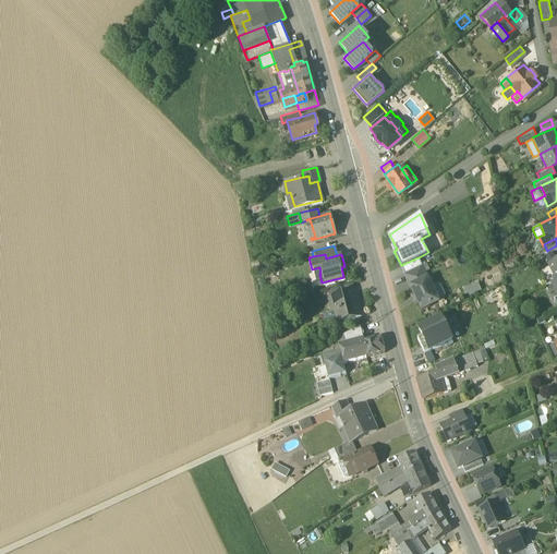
[(401,265),(403,272),(421,264),(421,263),(419,257),(401,265)]
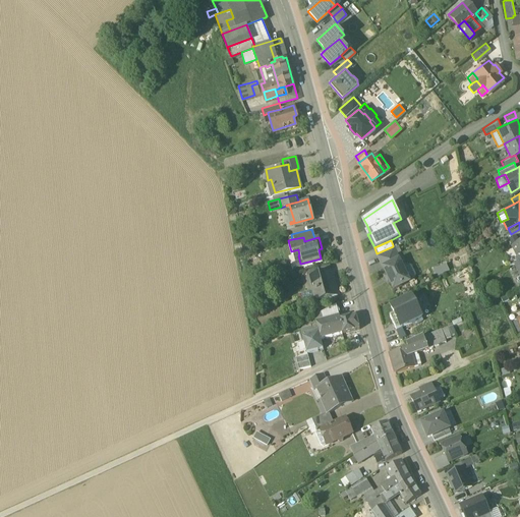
[(377,253),(383,265),(398,257),(393,246),(377,253)]
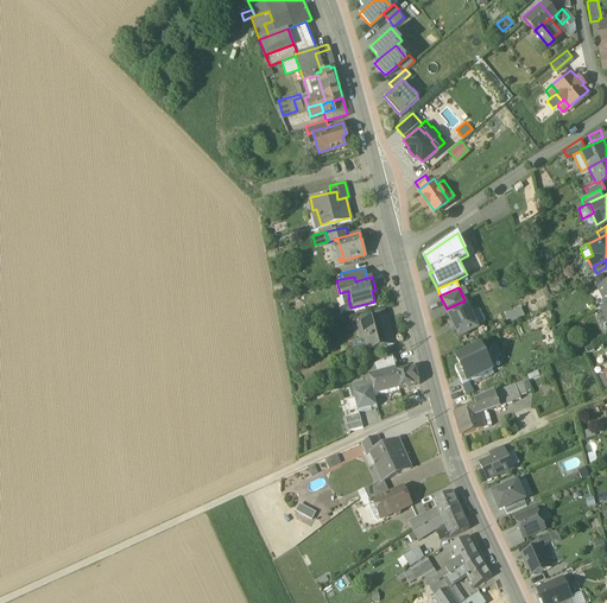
[(447,309),(459,335),(476,325),(468,306),(465,300),(447,309)]
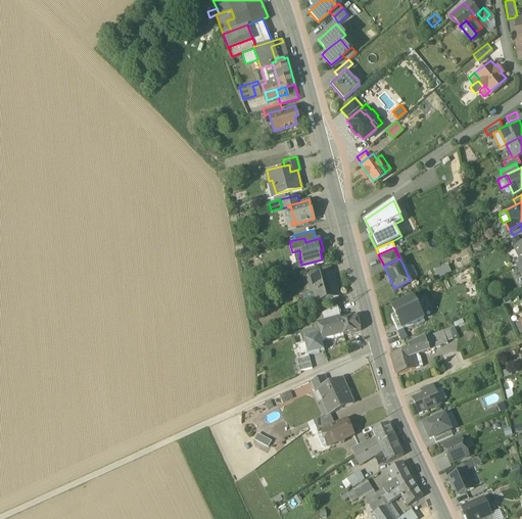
[(402,264),(410,280),(418,276),(410,260),(402,264)]
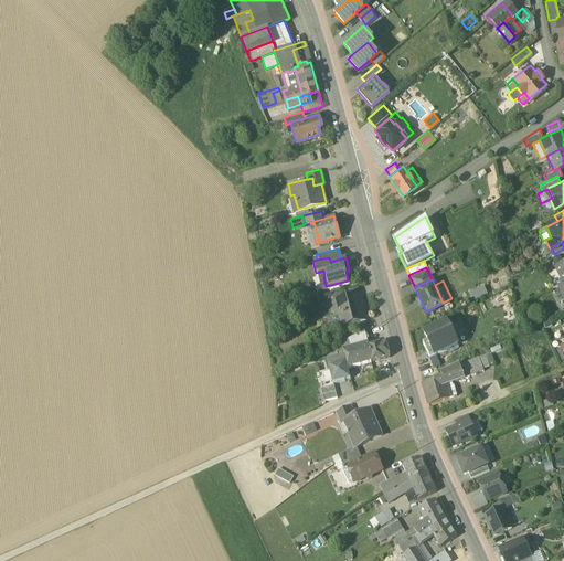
[(331,292),(333,299),(337,298),(358,293),(359,293),(357,285),(331,292)]
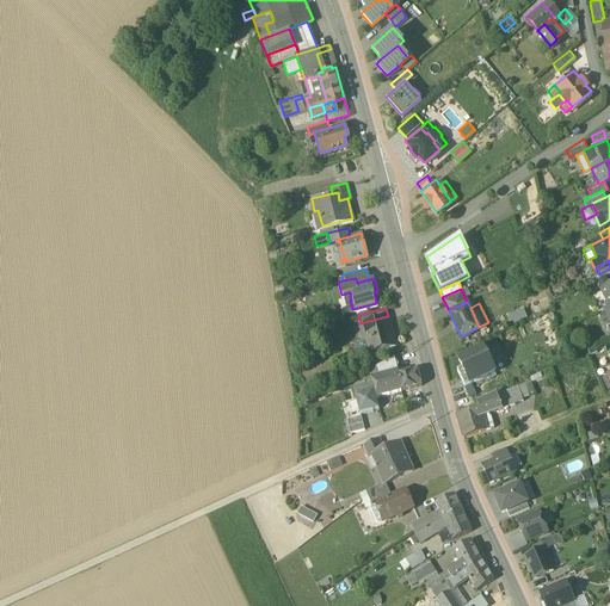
[(509,315),(512,321),(525,315),(522,309),(509,315)]
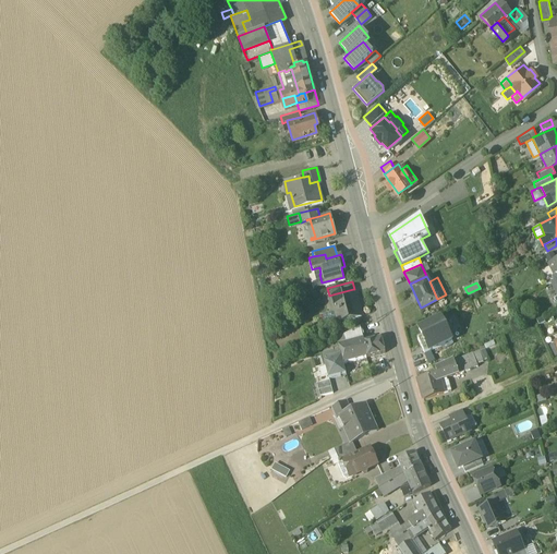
[(336,309),(334,310),(322,313),(325,323),(336,320),(338,318),(360,313),(358,302),(356,302),(353,289),(333,294),(336,309)]
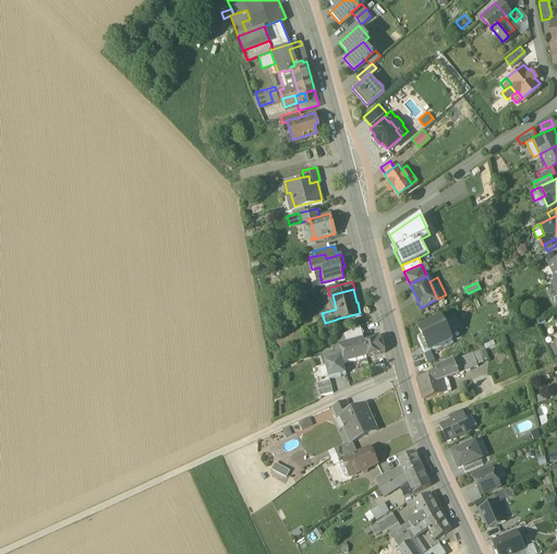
[(416,336),(424,350),(450,337),(440,315),(419,326),(422,334),(416,336)]
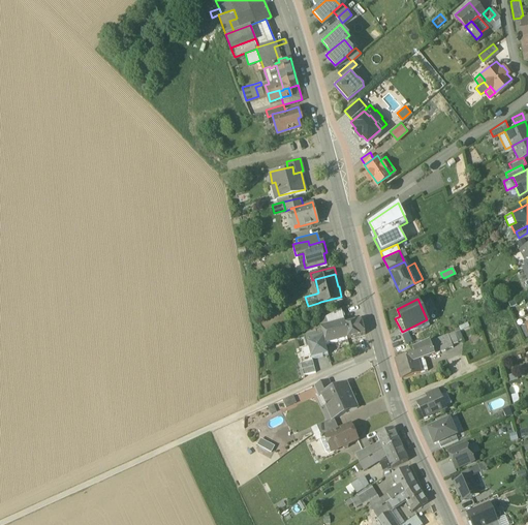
[(328,322),(343,318),(341,306),(325,314),(328,322)]
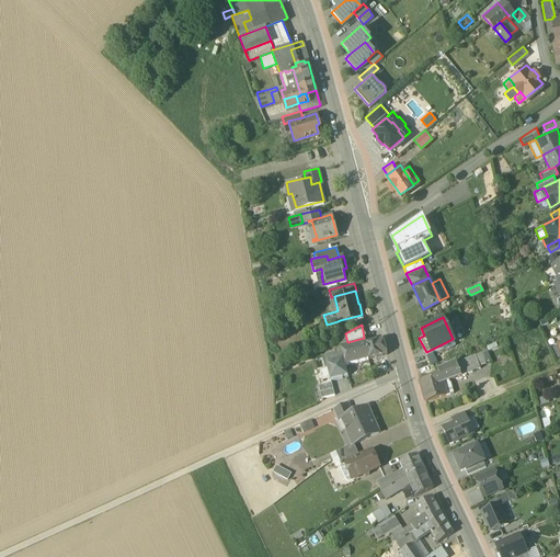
[(383,337),(365,341),(367,356),(386,351),(383,337)]
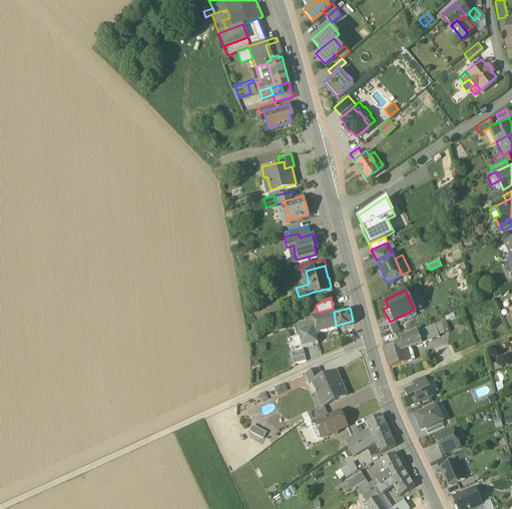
[(310,315),(311,316),(312,323),(315,332),(336,326),(334,312),(333,309),(318,313),(310,315)]
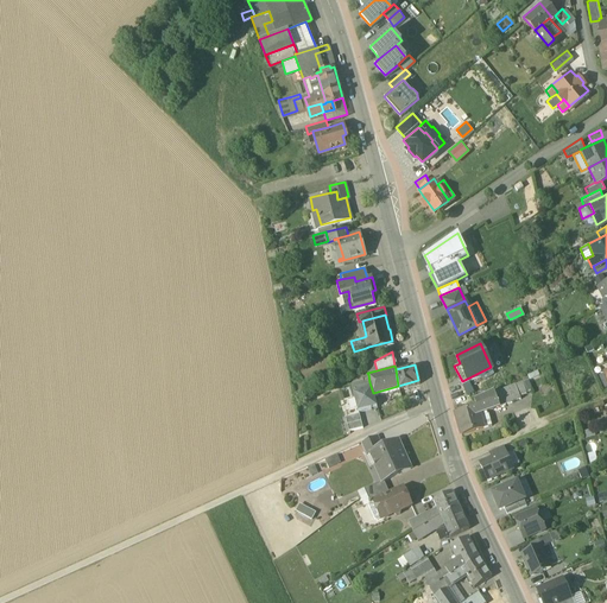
[(351,395),(353,394),(352,391),(354,389),(354,386),(370,382),(368,374),(361,375),(362,379),(348,382),(351,395)]
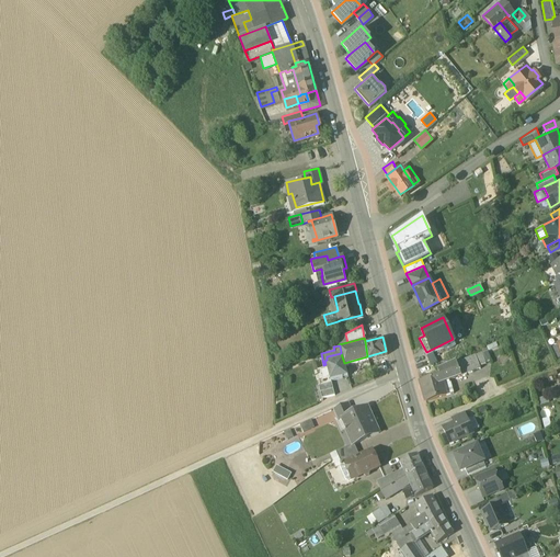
[(487,349),(478,352),(482,362),(491,360),(487,349)]
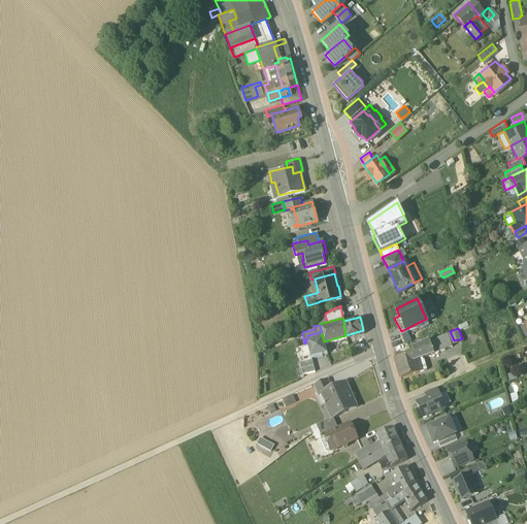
[(450,331),(427,339),(432,351),(454,342),(454,340),(450,331)]
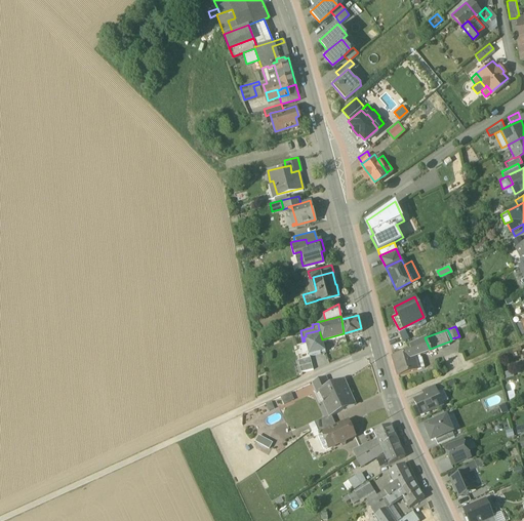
[(322,339),(319,330),(306,333),(306,336),(304,337),(305,341),(309,353),(324,349),(322,339)]
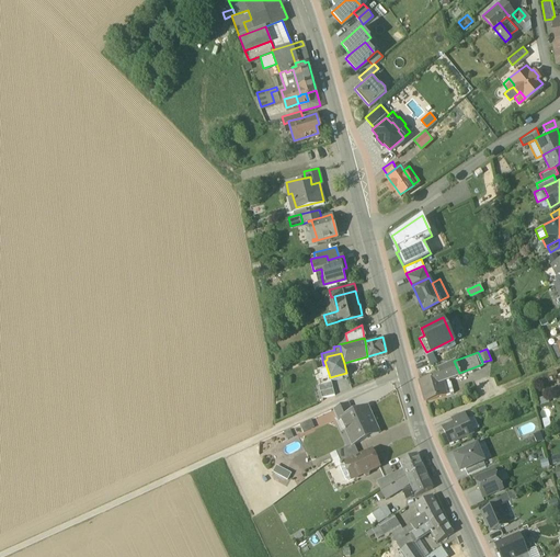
[(454,361),(448,363),(454,375),(459,373),(454,361)]
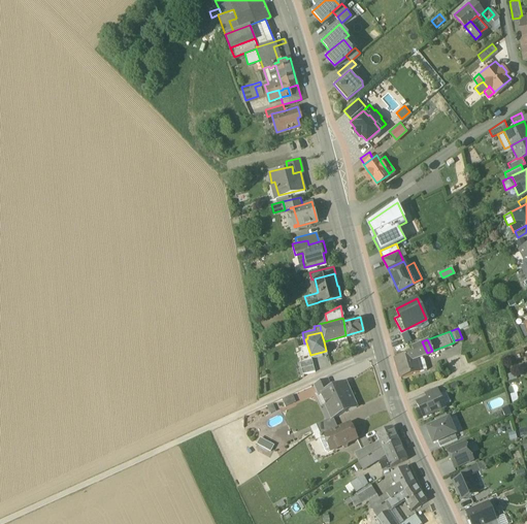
[(423,354),(427,353),(422,341),(412,346),(414,351),(416,357),(423,354)]
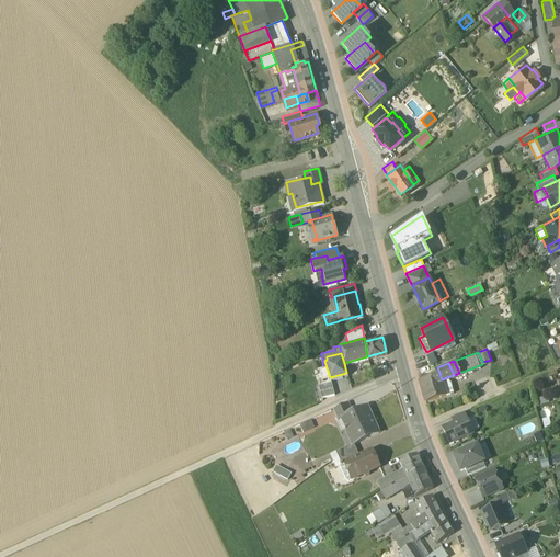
[(420,378),(425,398),(446,393),(442,379),(440,373),(420,378)]
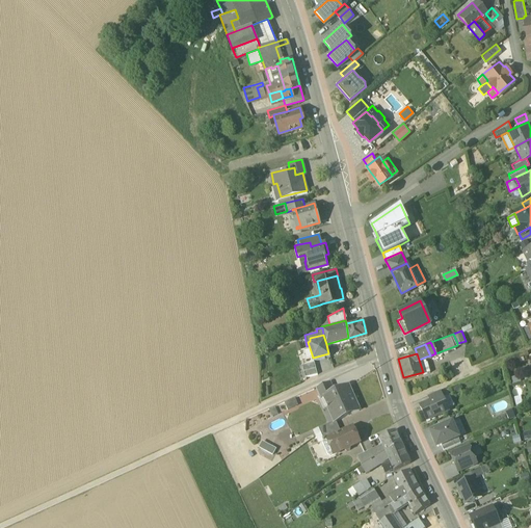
[(419,360),(423,372),(429,370),(426,357),(419,360)]
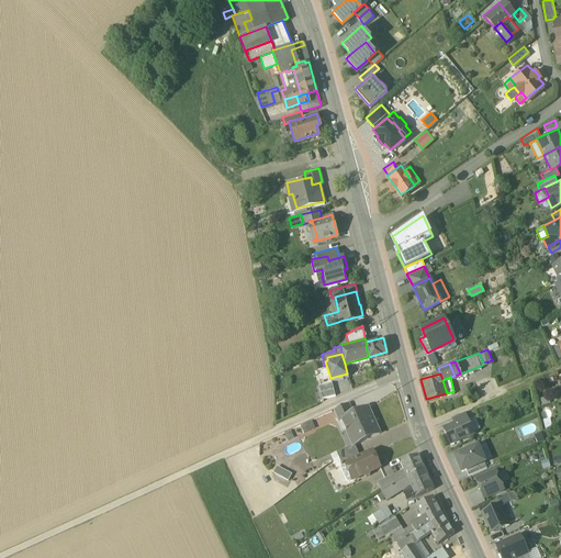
[(318,383),(322,397),(335,393),(332,380),(318,383)]
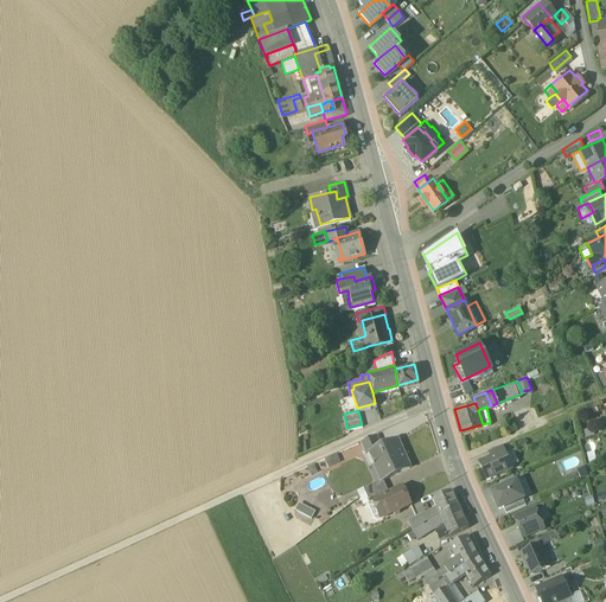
[(361,440),(367,453),(369,452),(368,449),(381,444),(375,433),(361,440)]
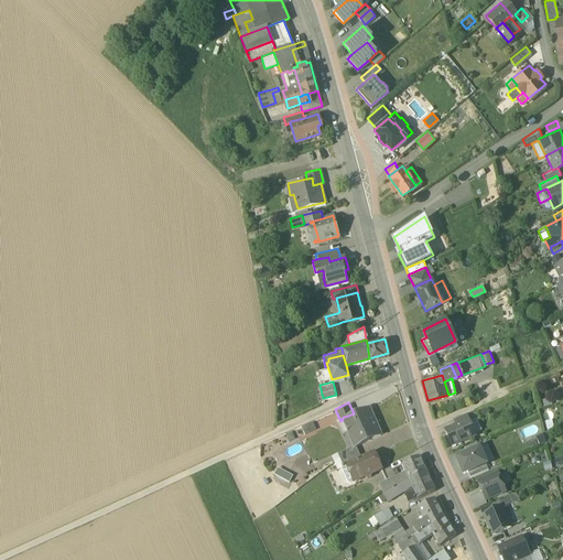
[(350,429),(357,443),(380,433),(372,416),(370,416),(367,408),(368,407),(354,413),(342,418),(343,420),(347,430),(350,429)]
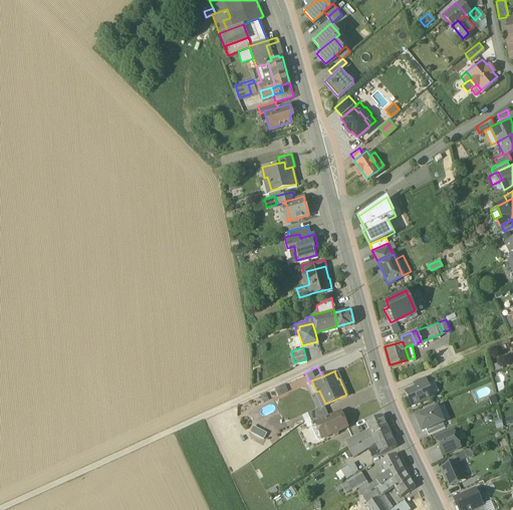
[(413,380),(415,386),(427,380),(425,375),(413,380)]
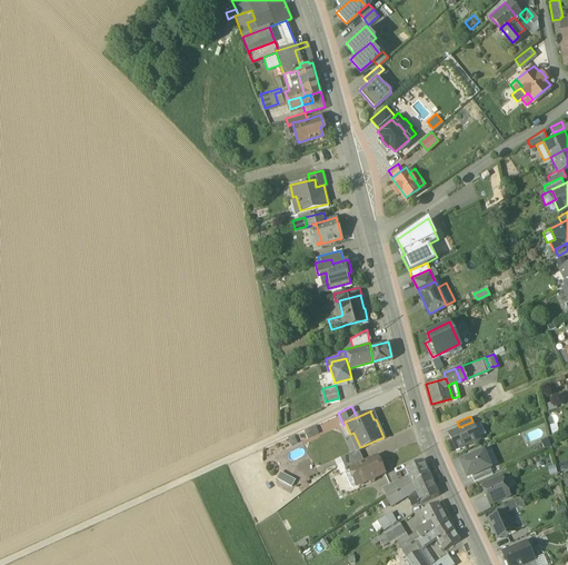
[(474,423),(478,435),(486,432),(480,419),(474,423)]
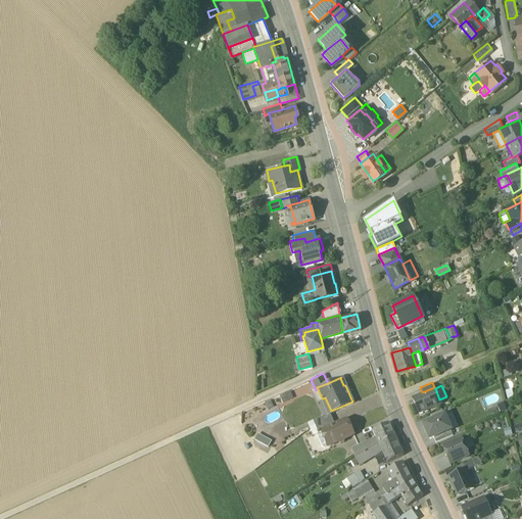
[(412,396),(418,411),(440,400),(439,399),(435,388),(434,387),(422,392),(412,396)]
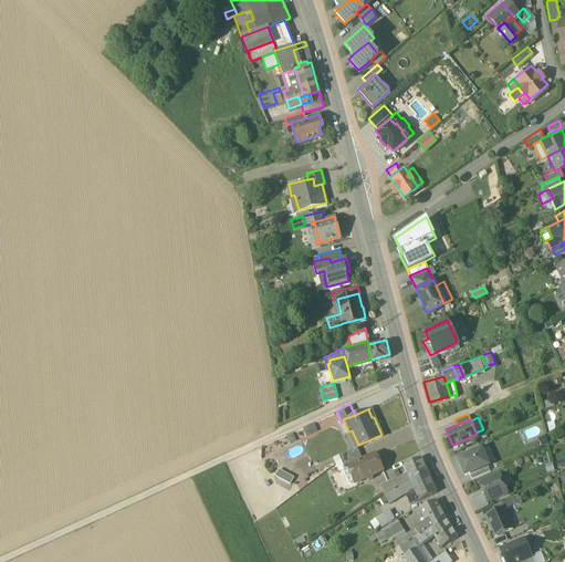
[(313,420),(302,426),(305,434),(316,428),(313,420)]
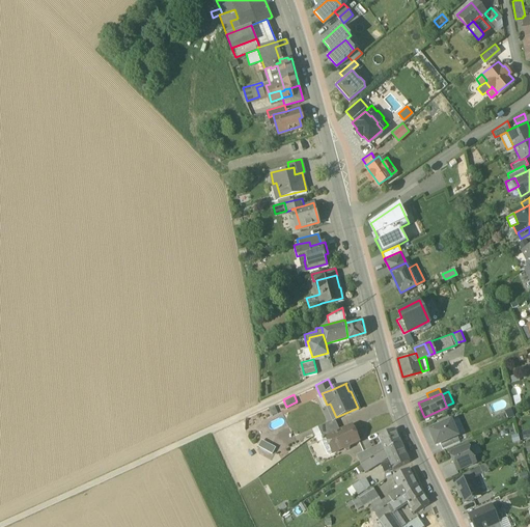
[(334,418),(336,417),(330,404),(327,405),(333,418),(334,418)]
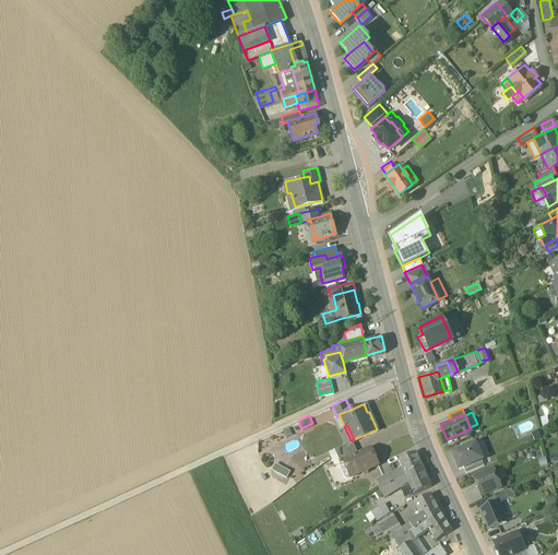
[(541,436),(537,427),(531,430),(534,439),(541,436)]
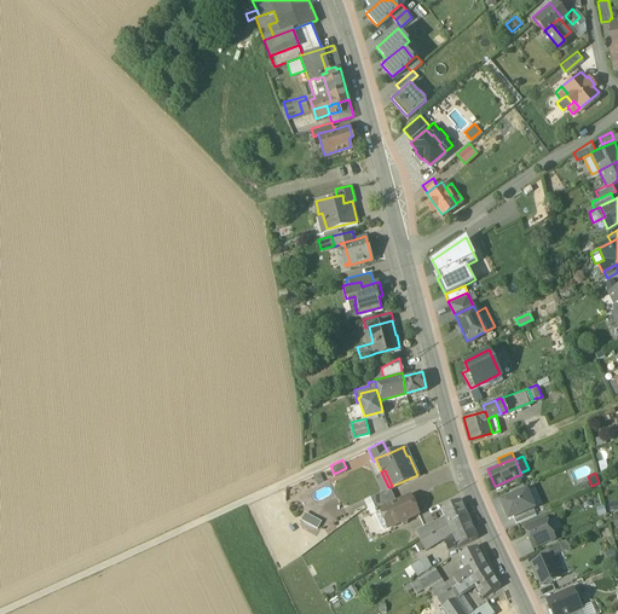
[(509,488),(512,494),(525,488),(523,482),(509,488)]
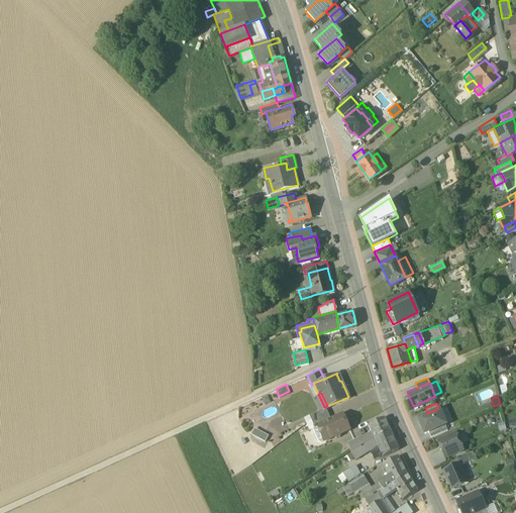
[(446,406),(438,409),(444,422),(452,419),(446,406)]
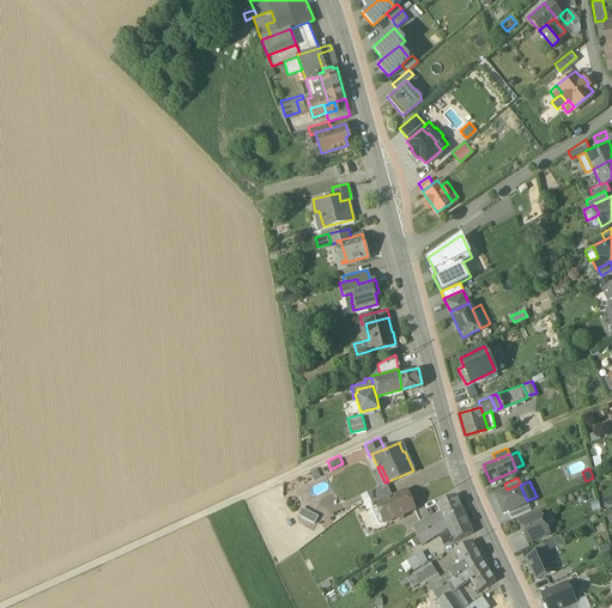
[(385,482),(367,490),(370,497),(389,488),(386,482),(385,482)]
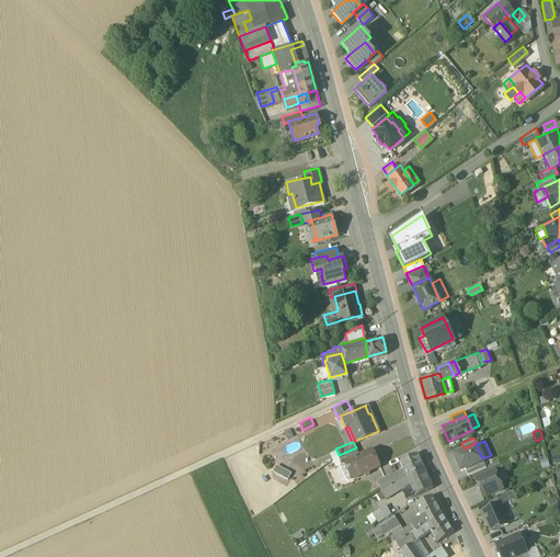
[(454,453),(460,468),(465,467),(482,458),(476,444),(476,443),(464,448),(454,453)]
